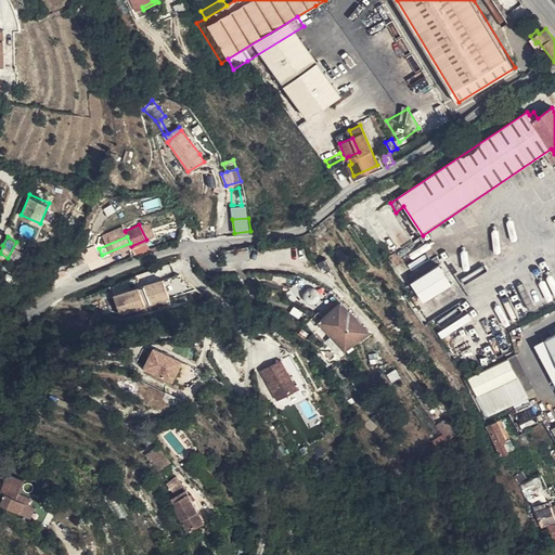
[(247,248),(223,253),(226,262),(249,259),(247,248)]
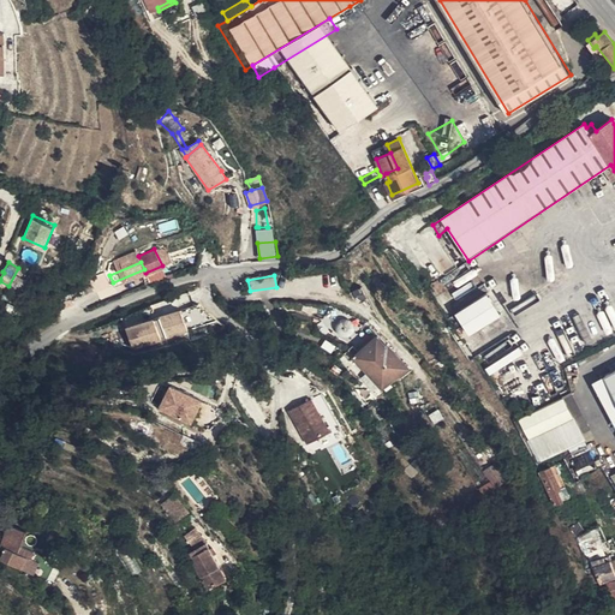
[(463,279),(440,290),(445,303),(469,292),(463,279)]
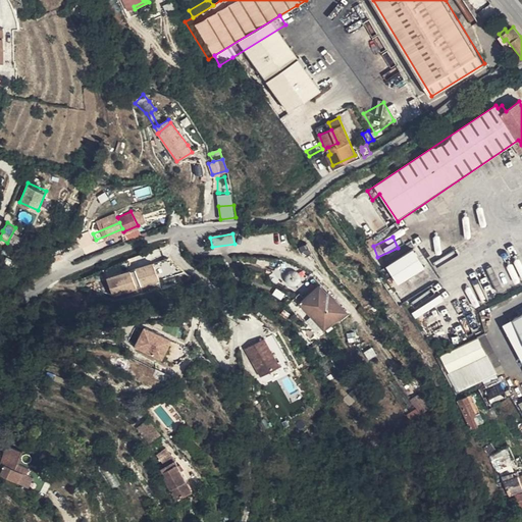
[(76,243),(58,250),(59,253),(62,252),(63,254),(80,247),(76,243)]
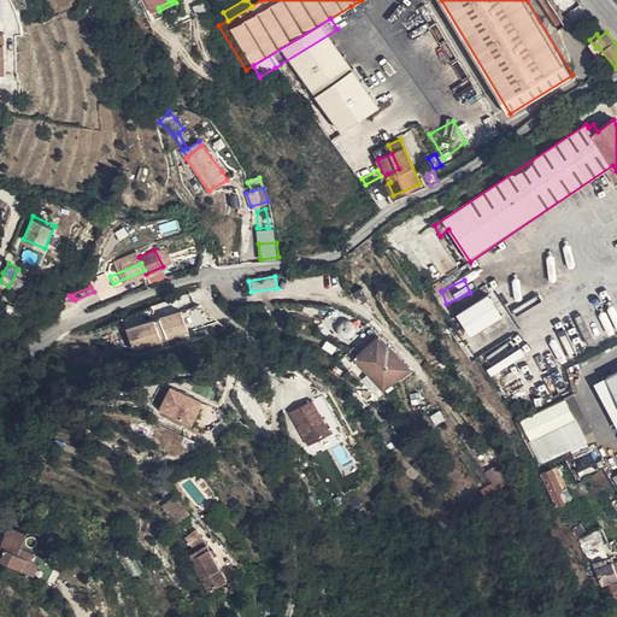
[(458,312),(471,334),(505,313),(491,291),(458,312)]
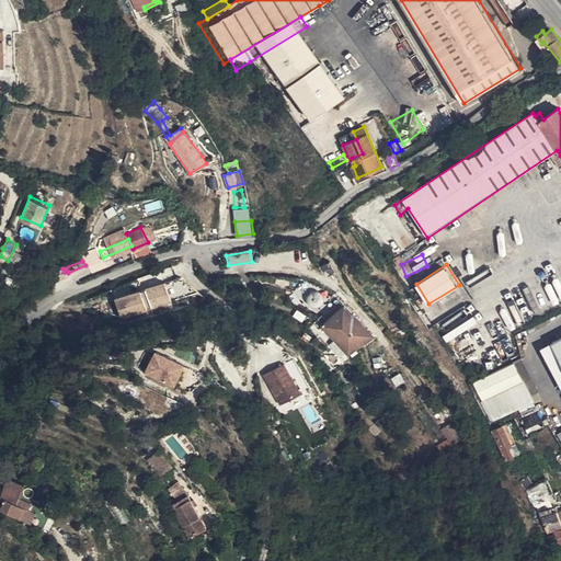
[(182,276),(116,296),(123,319),(173,304),(171,296),(186,292),(182,276)]
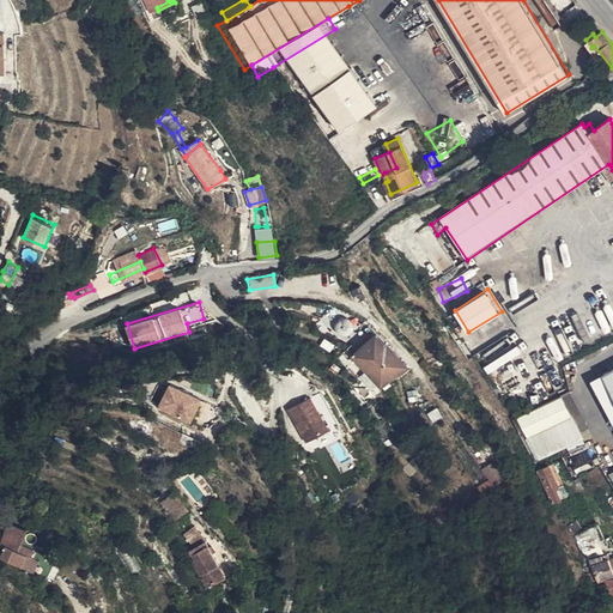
[(127,322),(151,316),(149,309),(126,315),(127,322)]
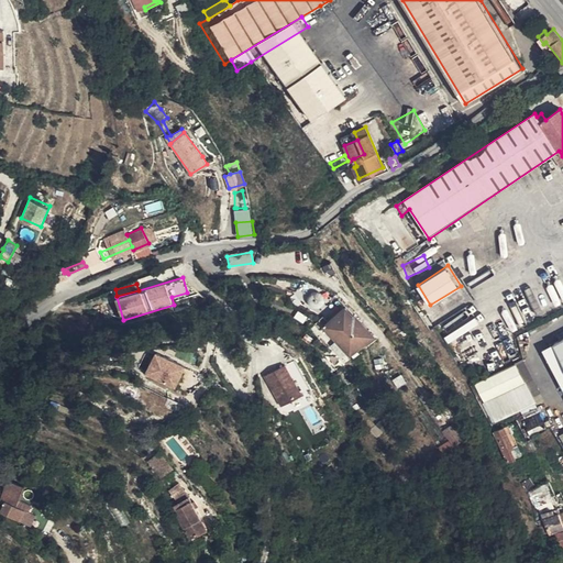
[(353,317),(345,308),(328,323),(322,318),(319,320),(351,355),(375,335),(355,315),(353,317)]
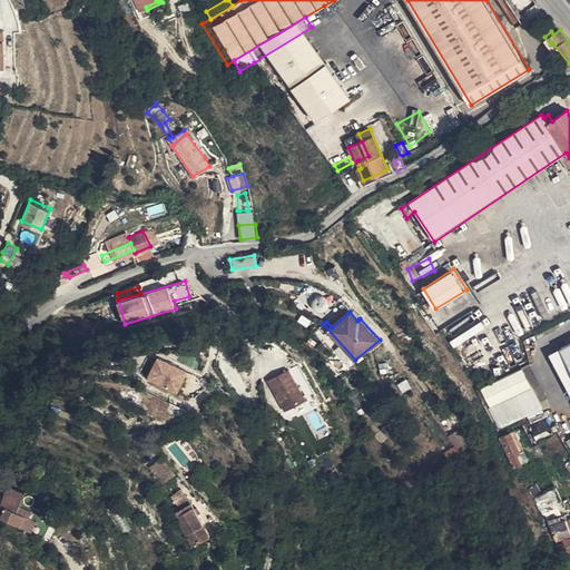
[(569,342),(560,349),(569,366),(569,342)]
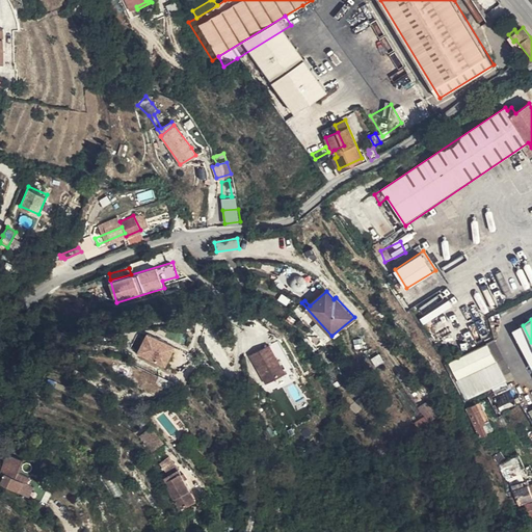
[(176,346),(149,333),(138,353),(165,367),(170,356),(176,346)]
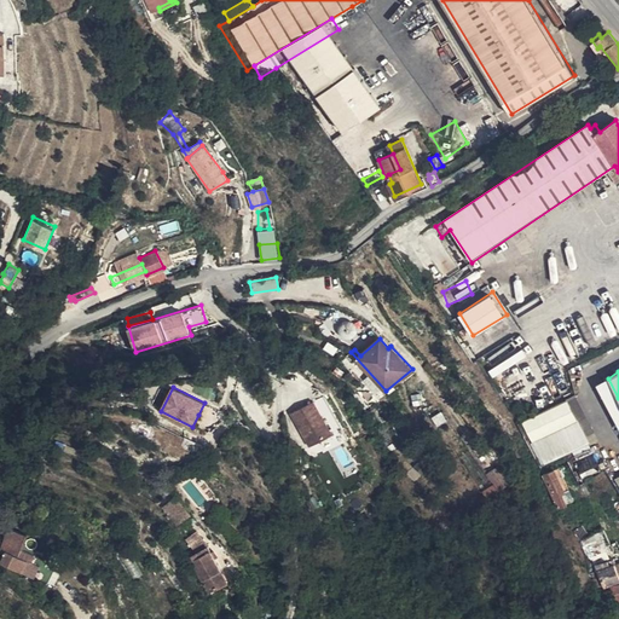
[(578,422),(567,401),(521,424),(533,447),(539,445),(537,443),(578,422)]
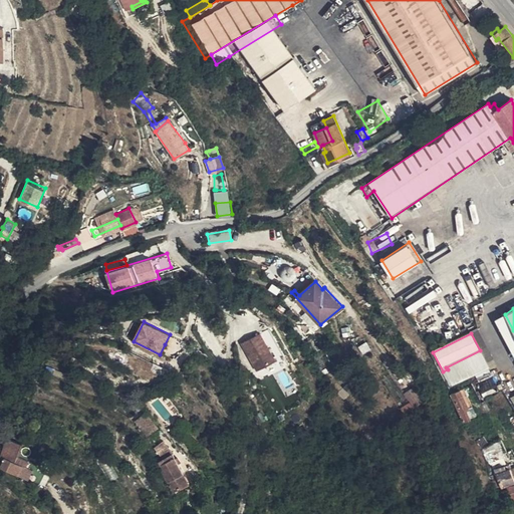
[(275,361),(259,334),(240,345),(257,372),(275,361)]
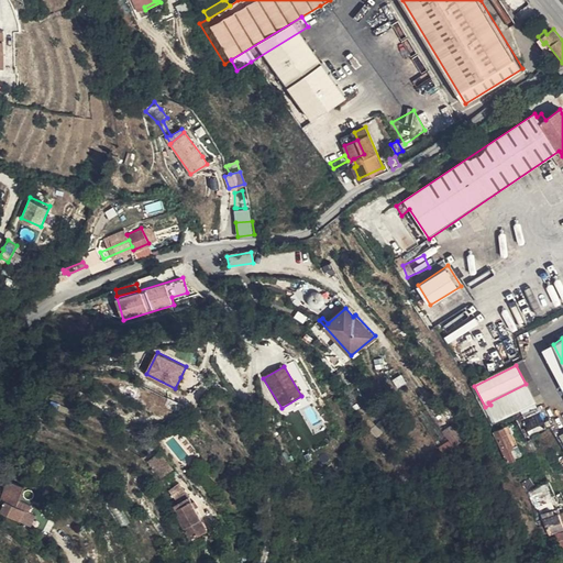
[(440,448),(449,441),(427,410),(418,417),(440,448)]
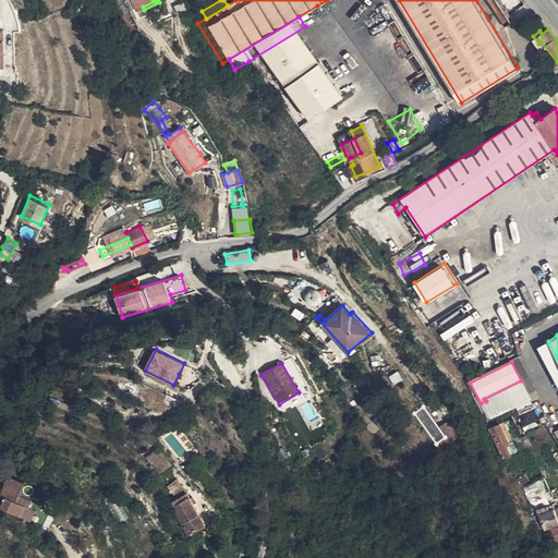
[(502,424),(512,444),(518,440),(508,421),(502,424)]
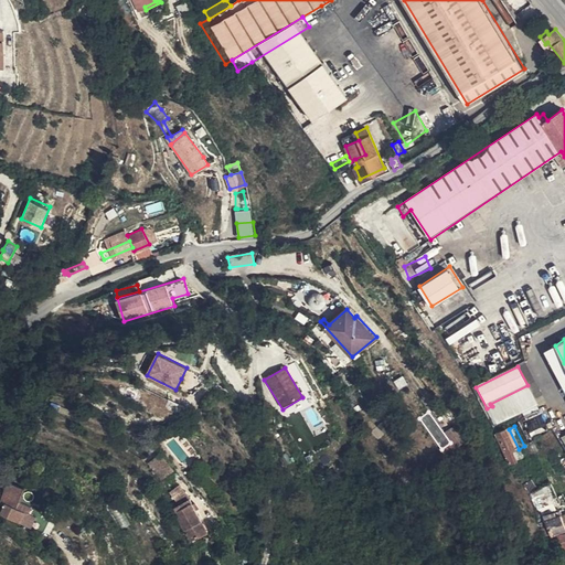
[(509,429),(496,435),(503,451),(503,452),(510,466),(516,461),(512,452),(519,449),(509,429)]
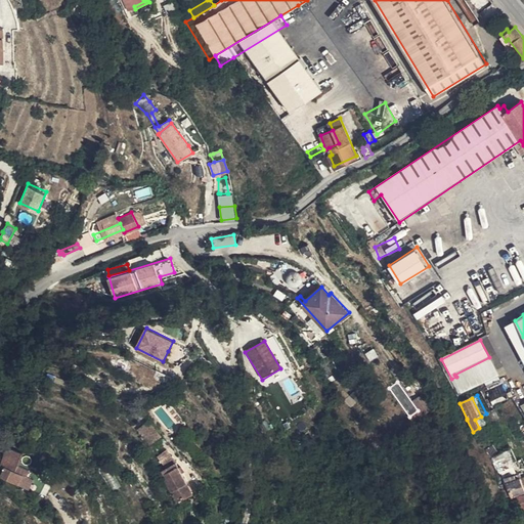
[(423,417),(418,410),(409,417),(413,423),(423,417)]
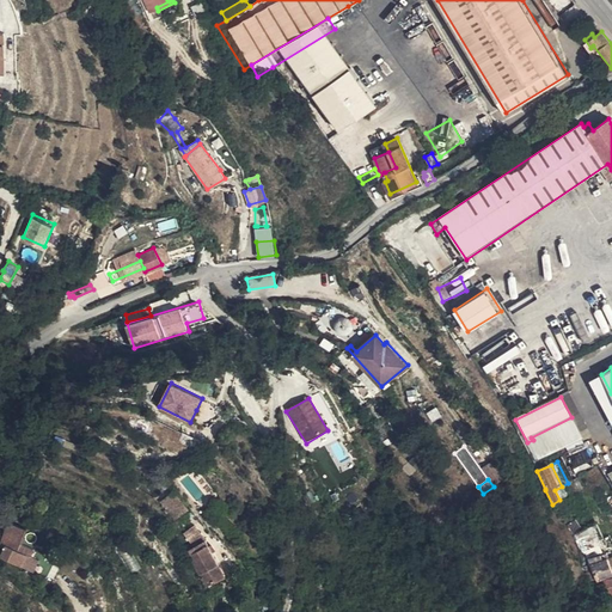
[(190,509),(177,491),(166,500),(179,518),(190,509)]
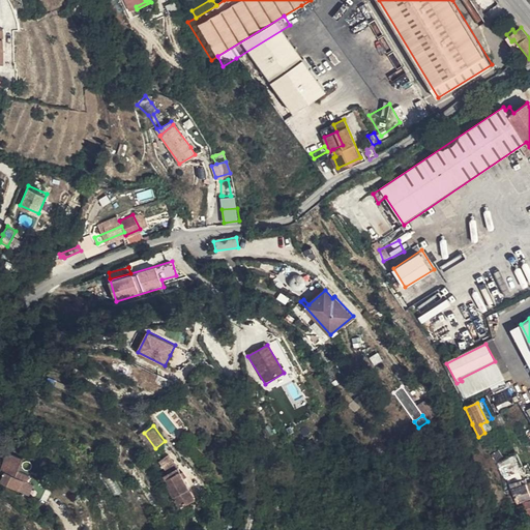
[(497,465),(504,461),(499,452),(492,457),(497,465)]
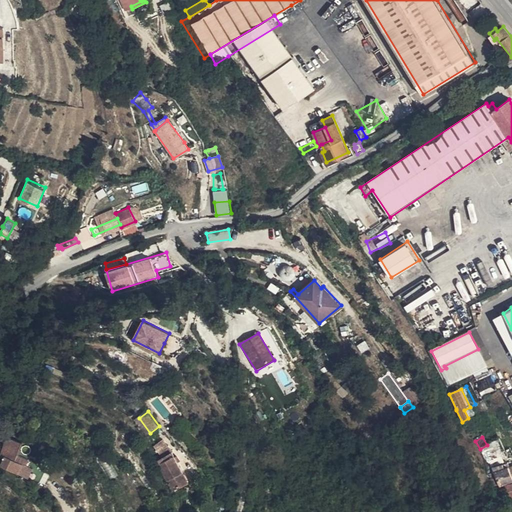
[(6,438),(4,447),(2,455),(15,461),(15,462),(6,458),(1,467),(28,480),(32,470),(26,467),(29,460),(18,457),(22,443),(6,438)]
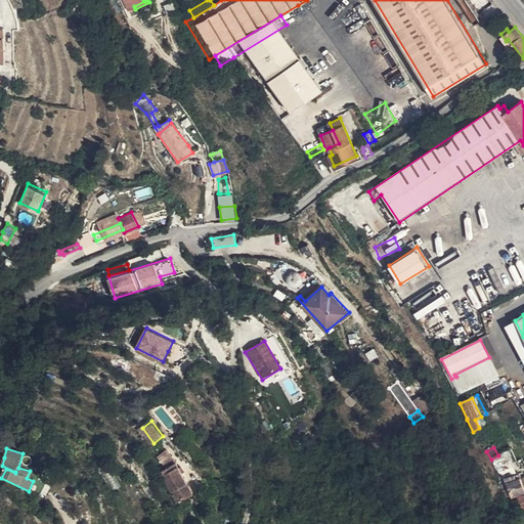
[(166,469),(160,473),(166,481),(174,493),(177,500),(192,492),(176,466),(165,450),(157,457),(166,469)]
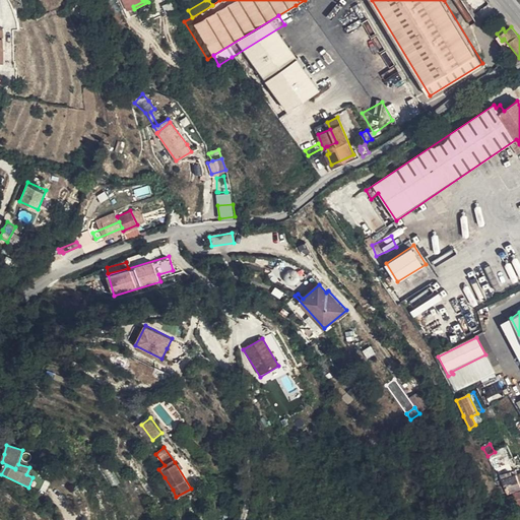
[(504,449),(486,457),(494,471),(498,469),(511,463),(504,449)]
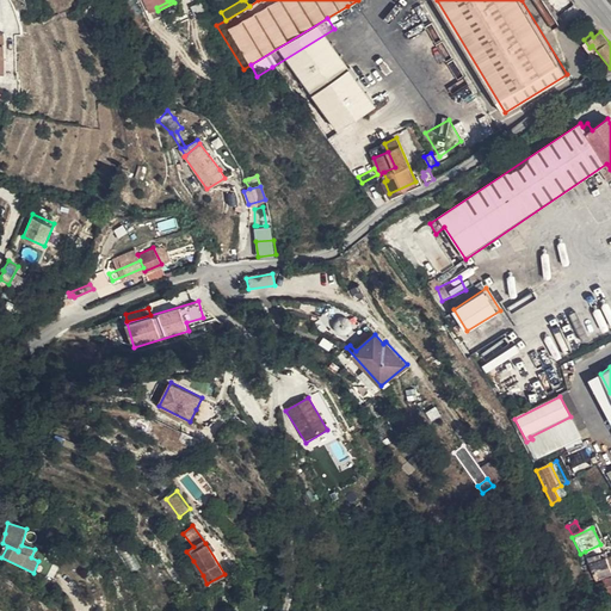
[(610,573),(610,568),(608,559),(605,554),(588,561),(590,566),(597,579),(610,573)]
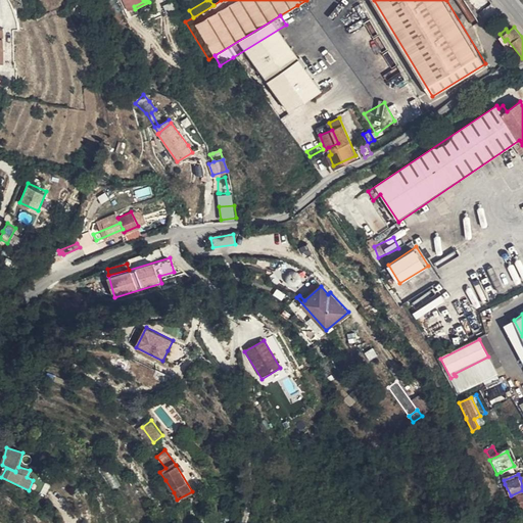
[(238,475),(232,477),(234,489),(241,488),(238,475)]
